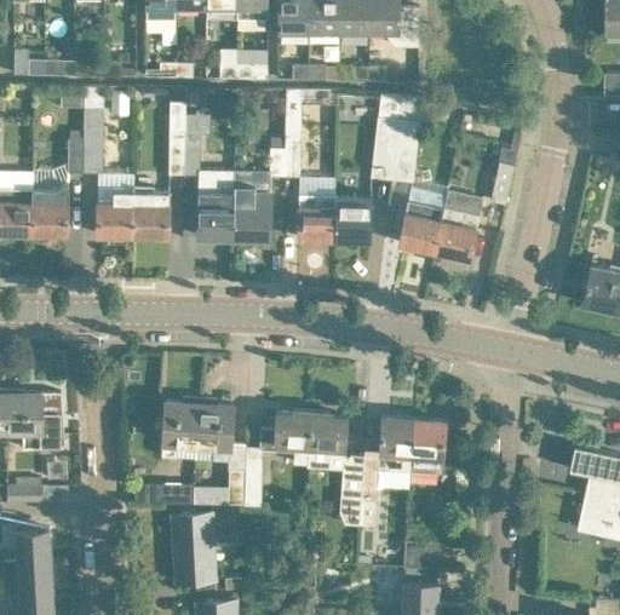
[(176,22),(176,6),(174,0),(144,0),(145,22),(176,22)]
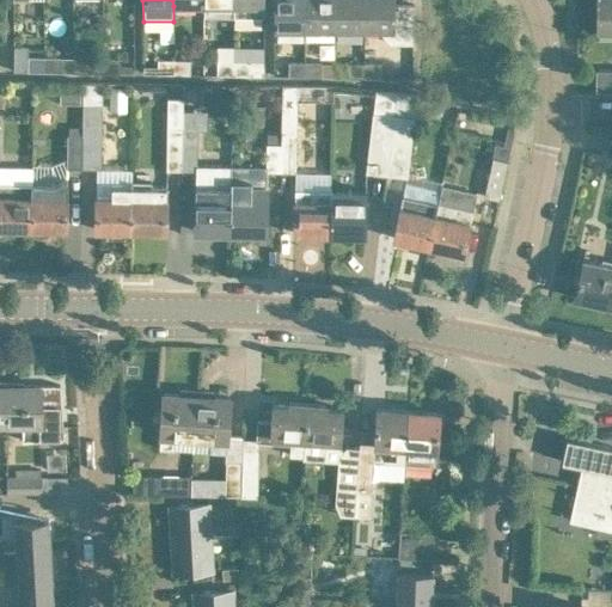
[(233,0),(203,0),(203,6),(203,20),(233,20),(233,6),(233,0)]
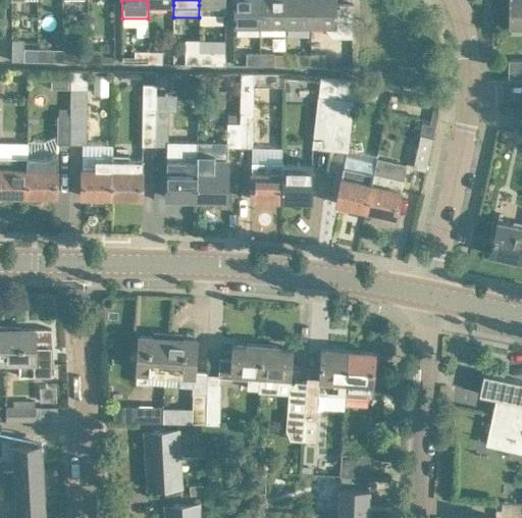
[(199,17),(223,17),(223,5),(225,5),(224,0),(199,0),(199,5),(199,17)]
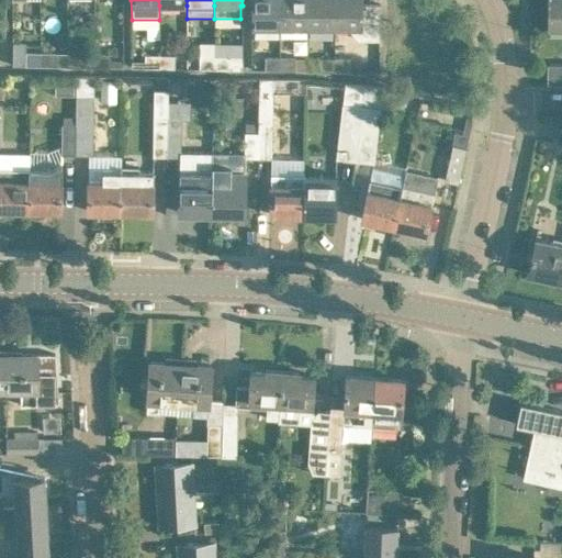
[(280,28),(279,0),(250,0),(251,28),(279,28),(280,28)]
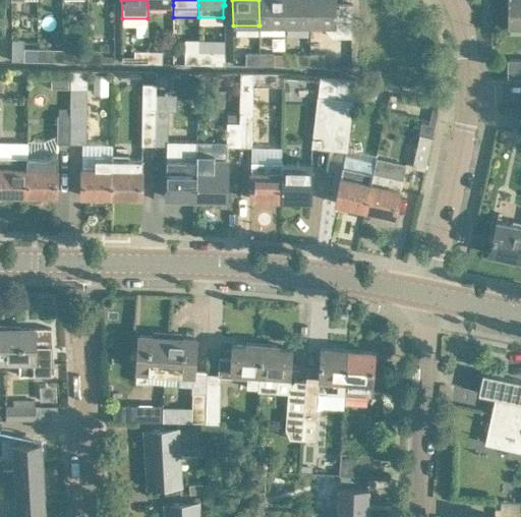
[(258,38),(284,38),(284,25),(285,25),(284,0),(258,0),(259,25),(258,25),(258,38)]
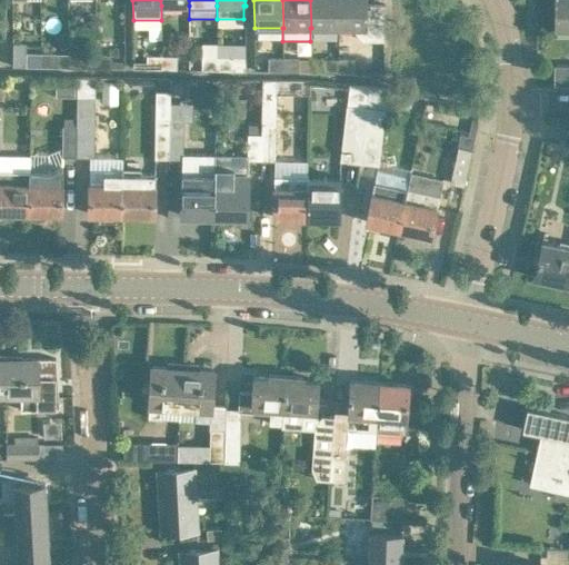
[(338,0),(310,0),(311,28),(338,28),(338,0)]
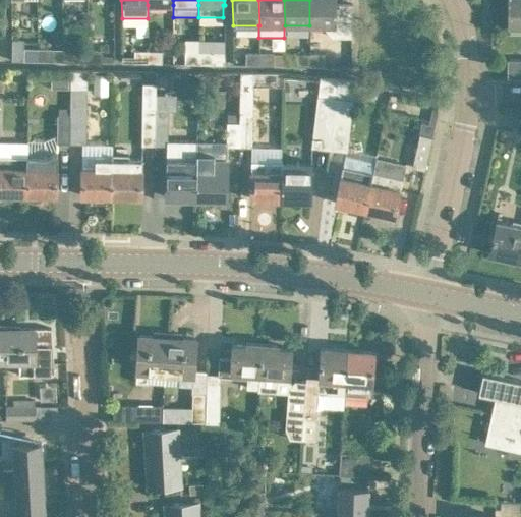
[(336,0),(309,0),(309,25),(324,25),(324,30),(334,40),(352,41),(352,7),(336,7),(336,0)]
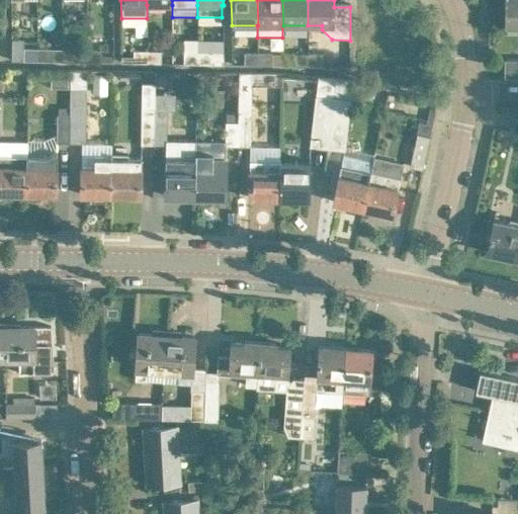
[(517,0),(504,0),(505,28),(517,27),(517,0)]
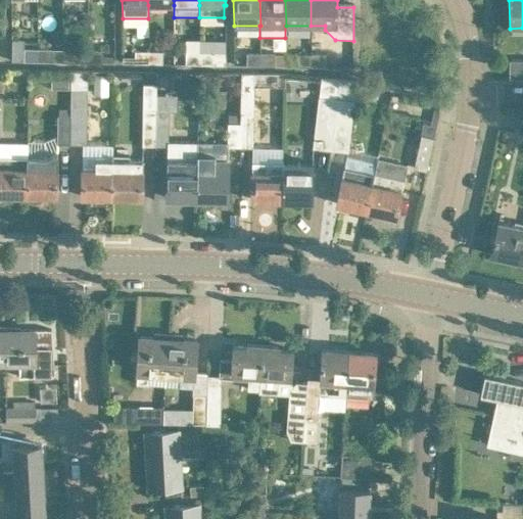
[(61,52),(63,52),(64,64),(88,64),(88,52),(75,52),(75,45),(61,45),(61,52)]
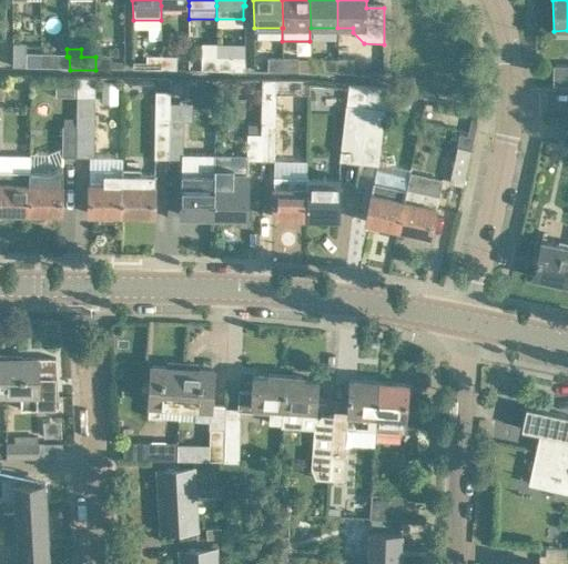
[(26,56),(26,70),(41,70),(40,56),(26,56)]
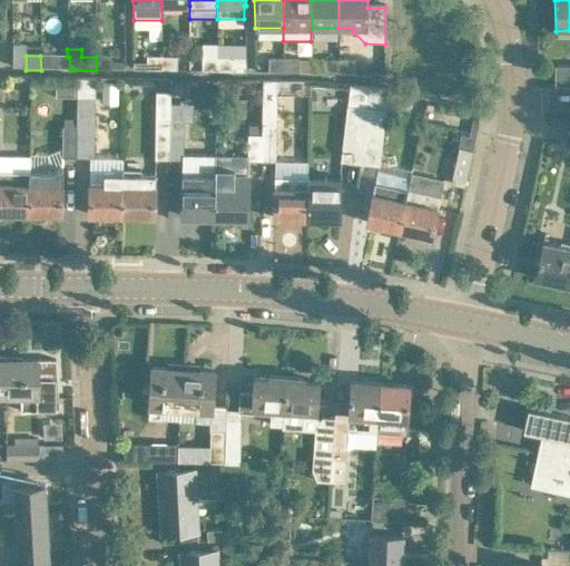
[(69,57),(67,57),(40,56),(41,70),(70,70),(69,57)]
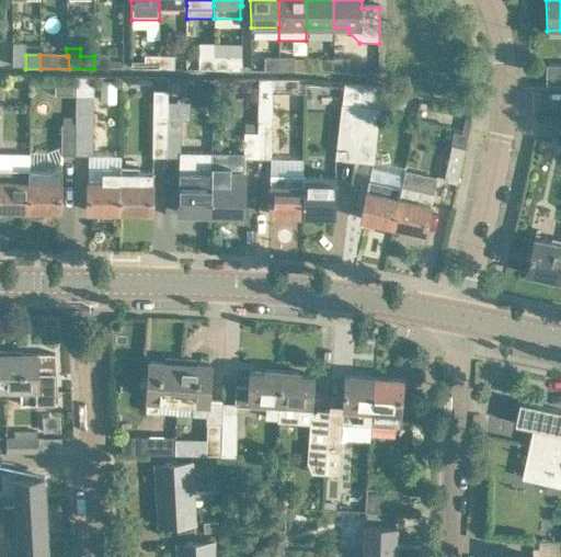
[(110,63),(110,56),(94,56),(94,69),(122,70),(122,64),(110,63)]
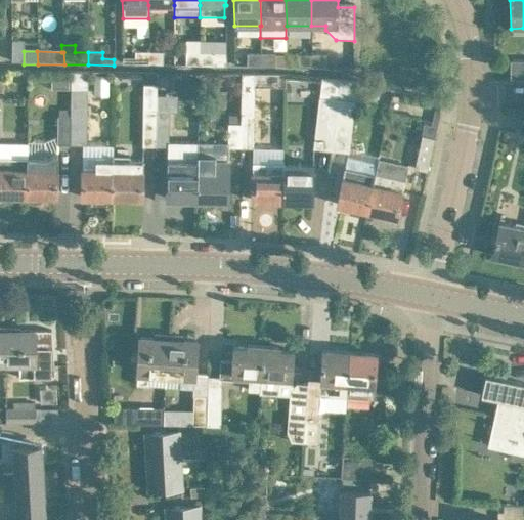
[(122,58),(122,67),(148,66),(148,53),(134,53),(134,58),(122,58)]
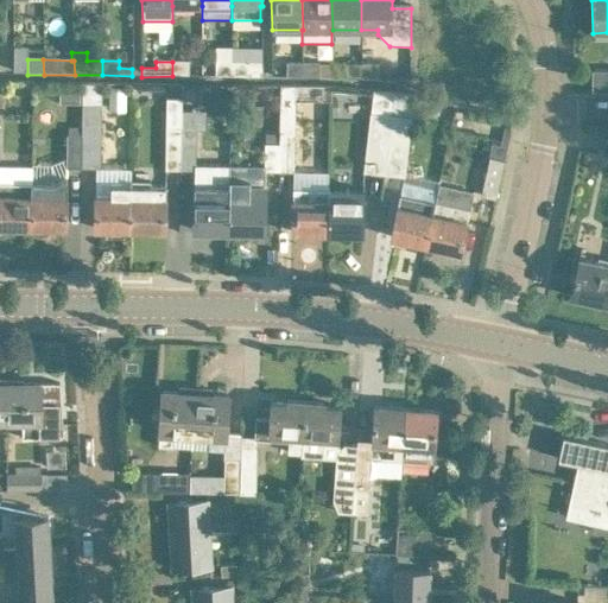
[(189,62),(172,62),(172,76),(189,76),(189,62)]
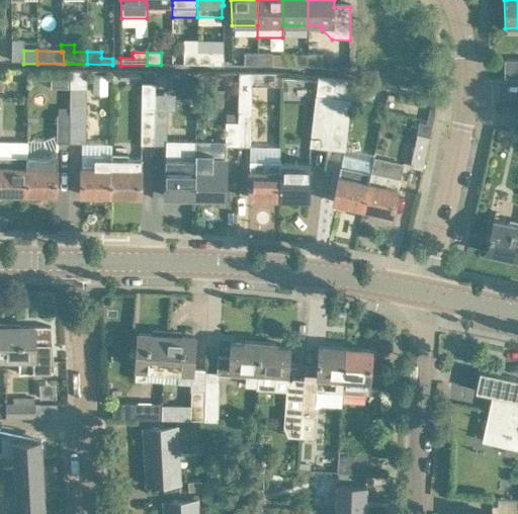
[(183,54),(183,66),(197,66),(197,54),(183,54)]
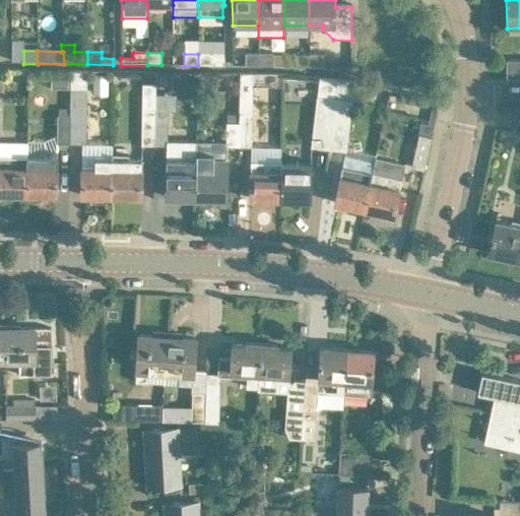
[(223,66),(223,54),(198,54),(198,66),(223,66)]
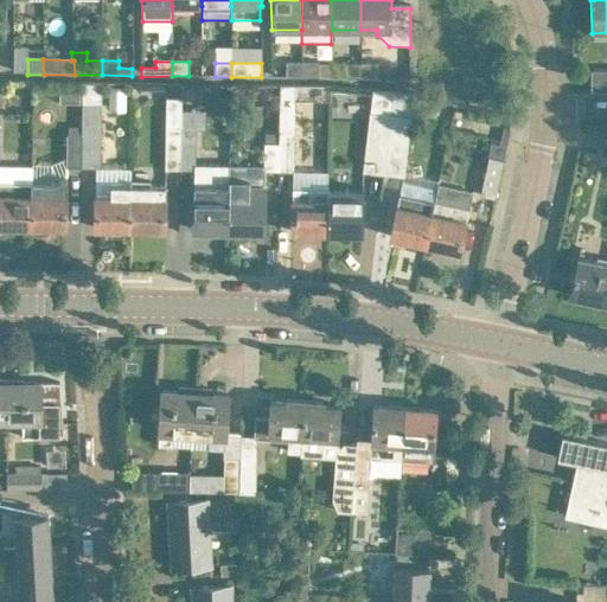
[(286,64),(286,78),(302,78),(302,64),(286,64)]
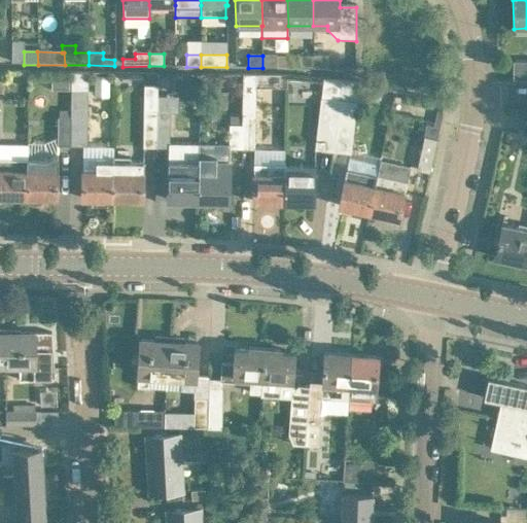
[(287,69),(287,57),(262,56),(262,68),(287,69)]
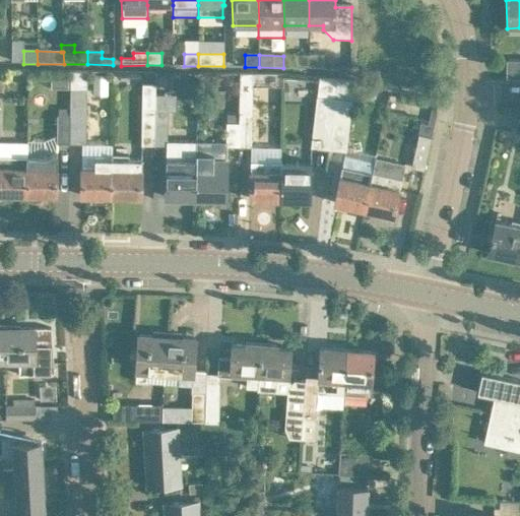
[(295,56),(295,68),(309,68),(309,56),(295,56)]
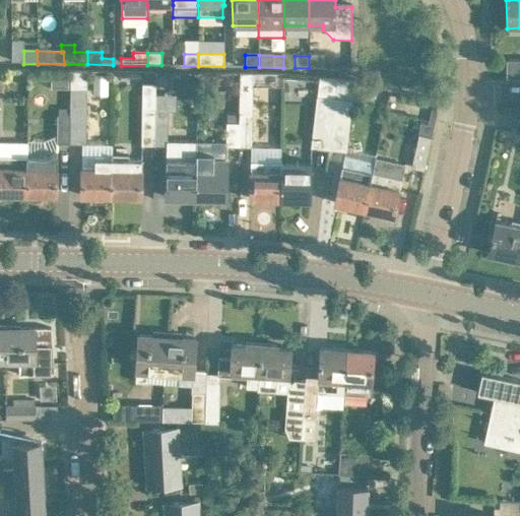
[(323,68),(323,57),(309,56),(309,68),(323,68)]
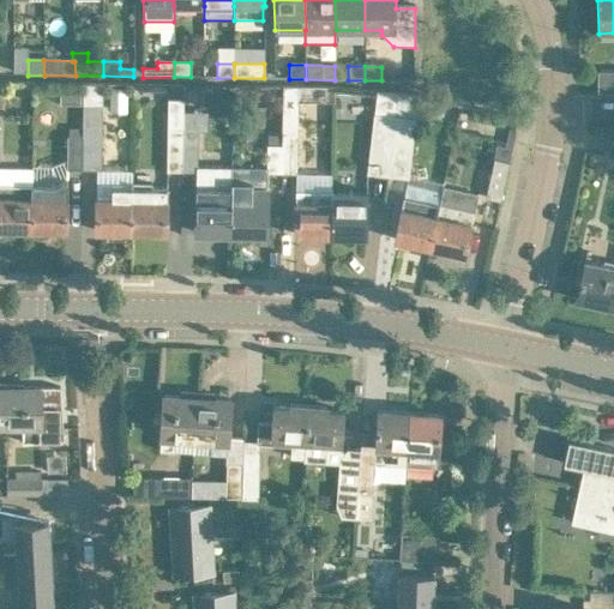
[(613,73),(597,73),(597,95),(613,95),(613,73)]
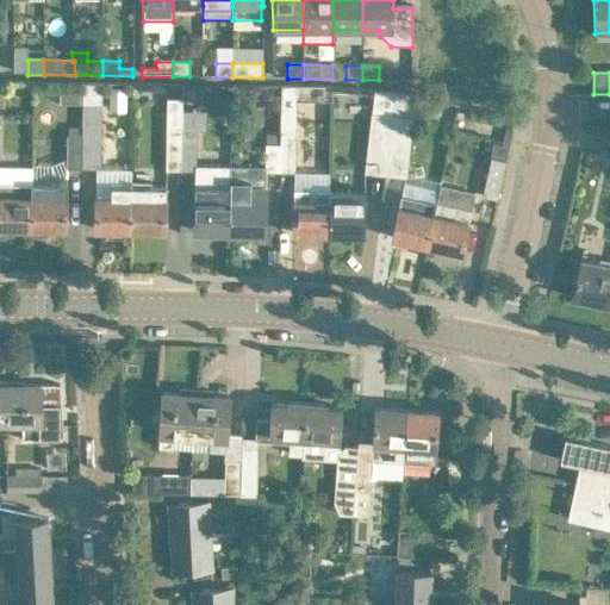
[(95,201),(95,232),(130,232),(131,189),(131,172),(100,172),(101,86),(82,86),(81,138),(82,138),(81,172),(95,172),(95,201)]
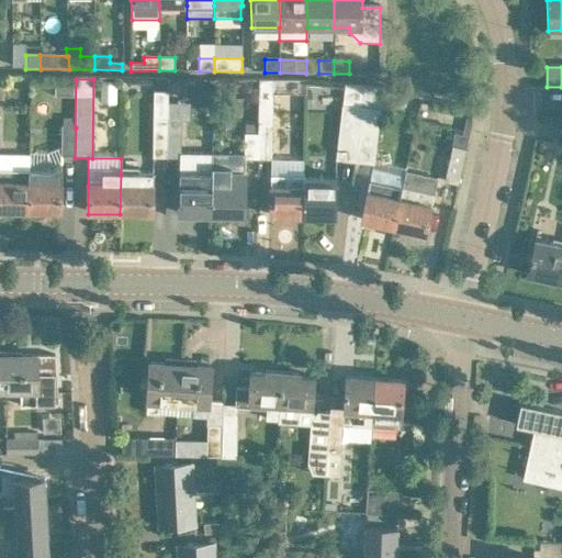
[(166,159),(167,104),(168,93),(168,81),(154,80),(153,159),(166,159)]
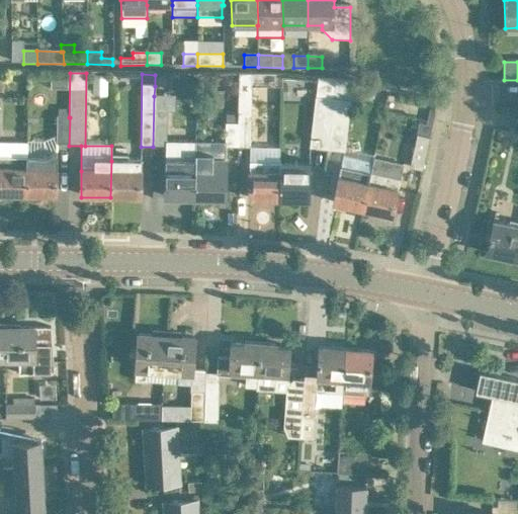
[(239,75),(238,116),(237,148),(251,149),(252,75),(239,75)]
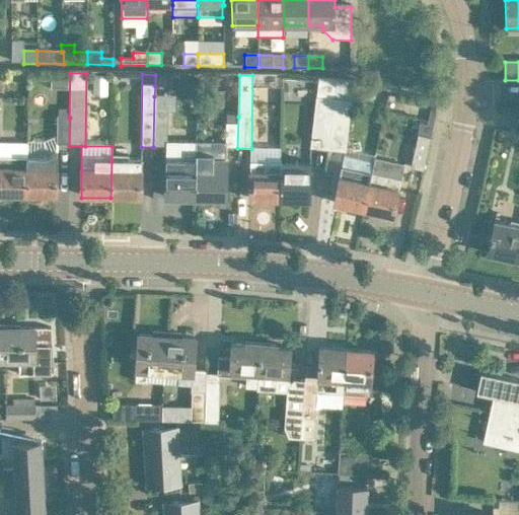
[(93,77),(93,97),(107,97),(107,77),(93,77)]
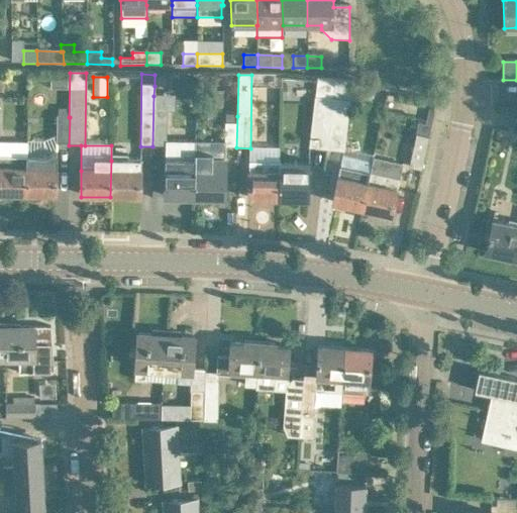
[(315,93),(308,148),(326,150),(334,82),(334,81),(317,79),(315,93)]
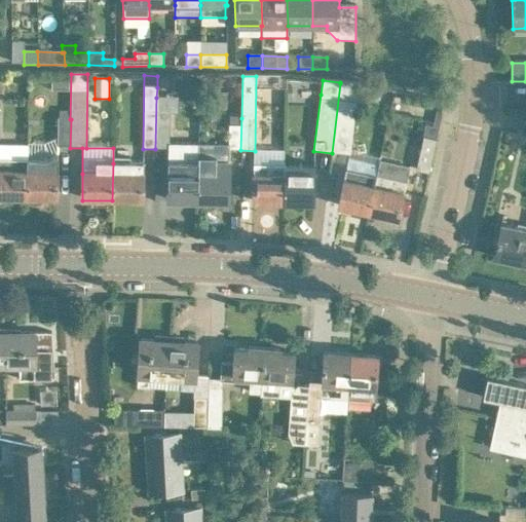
[(340,83),(332,153),(349,155),(357,105),(364,106),(367,87),(340,83)]
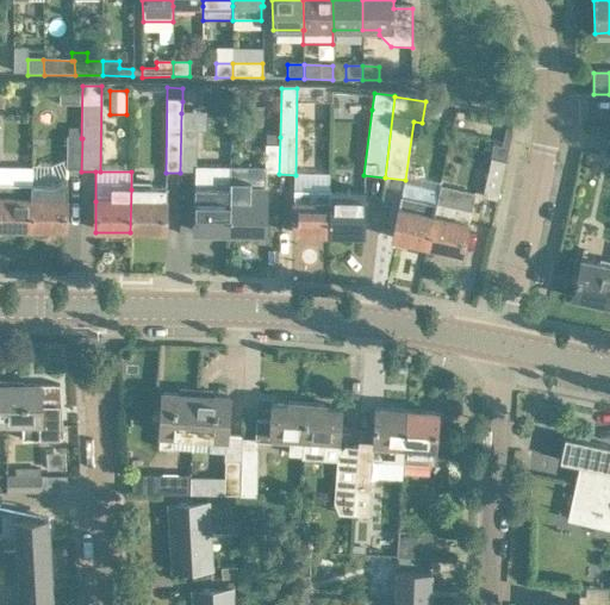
[(331,110),(330,124),(340,124),(341,110),(331,110)]
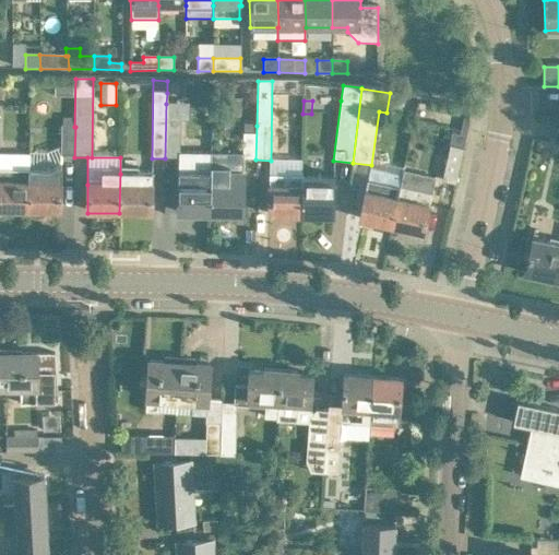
[(179,158),(178,214),(210,215),(210,155),(179,154),(180,120),(177,120),(177,105),(166,104),(165,158),(179,158)]
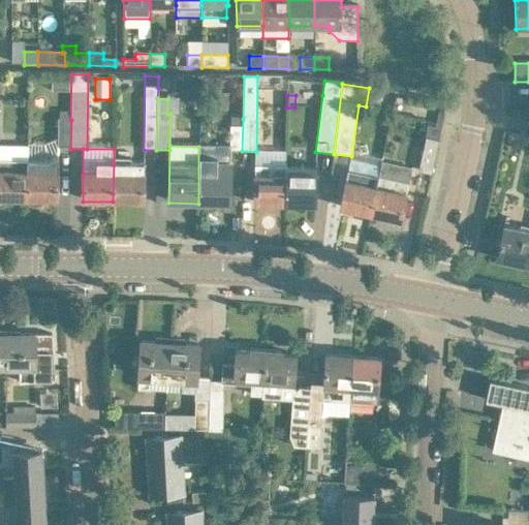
[(431,176),(444,115),(438,113),(436,126),(435,128),(428,127),(425,145),(418,173),(431,176)]
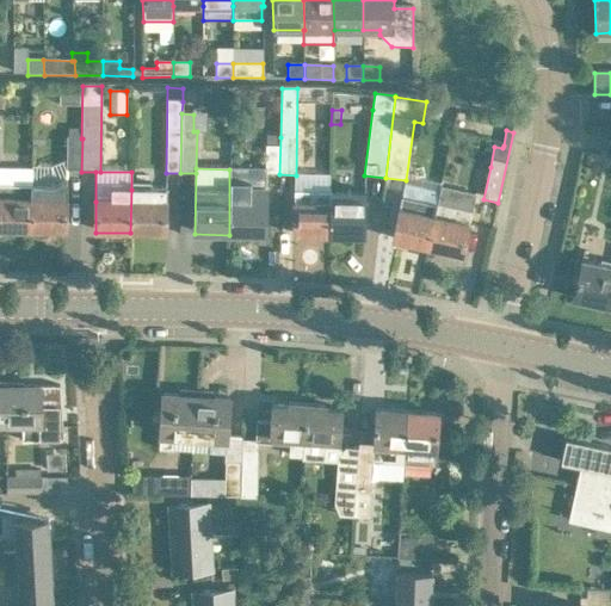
[(34,136),(32,146),(43,146),(43,137),(34,136)]
